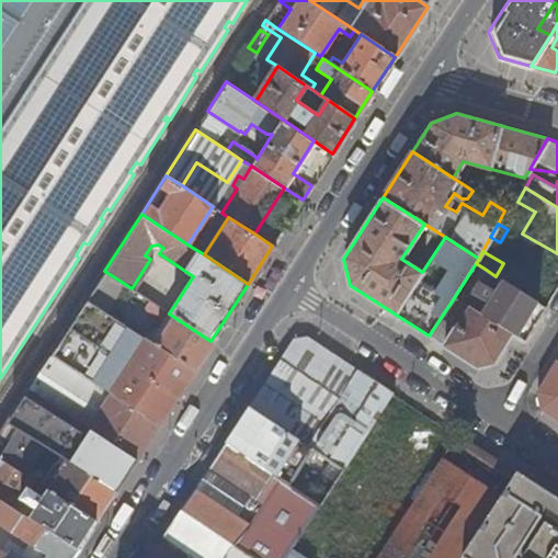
[(481,312),(484,308),(467,298),(471,291),(478,280),(485,269),(476,263),(455,296),(470,306),(481,312)]
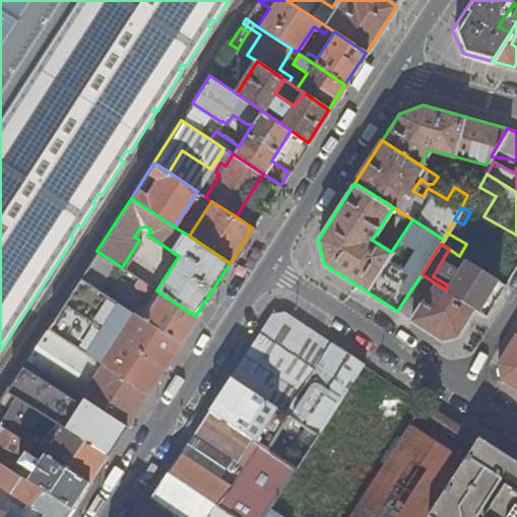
[(116,263),(97,251),(79,277),(97,288),(116,263)]
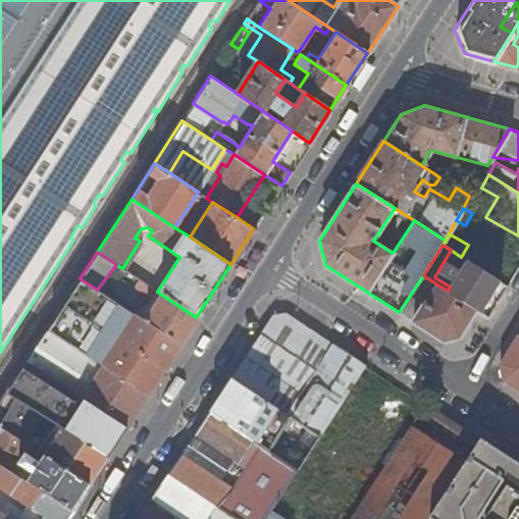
[(450,287),(448,291),(476,308),(480,310),(499,279),(467,260),(461,269),(445,260),(438,270),(454,280),(450,287)]
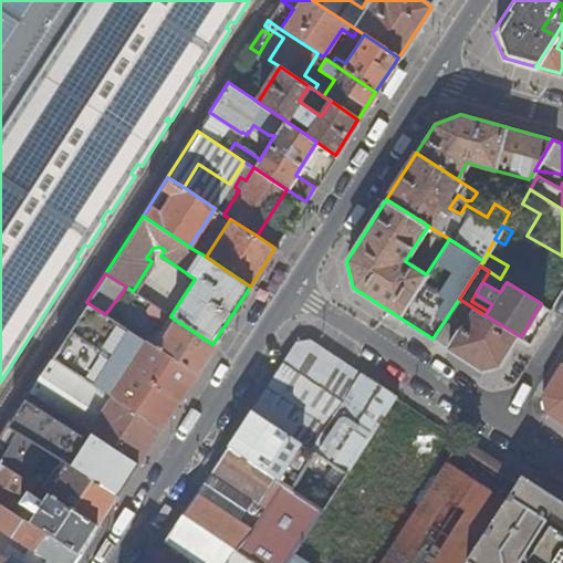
[(449,348),(475,309),(459,299),(433,339),(449,348)]
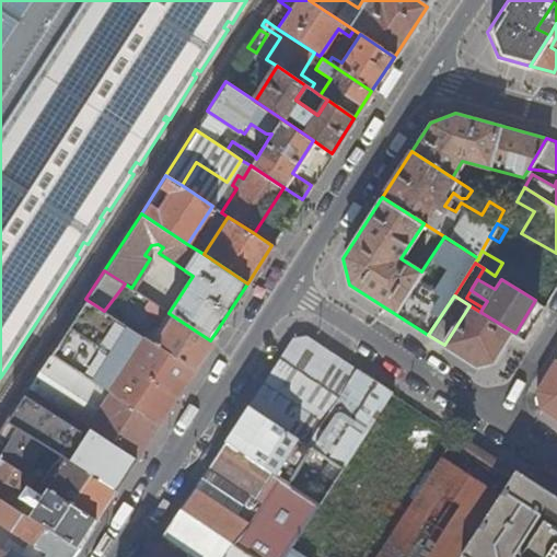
[(126,363),(143,336),(135,331),(124,323),(104,311),(85,299),(51,352),(111,392),(117,396),(136,370),(126,363)]
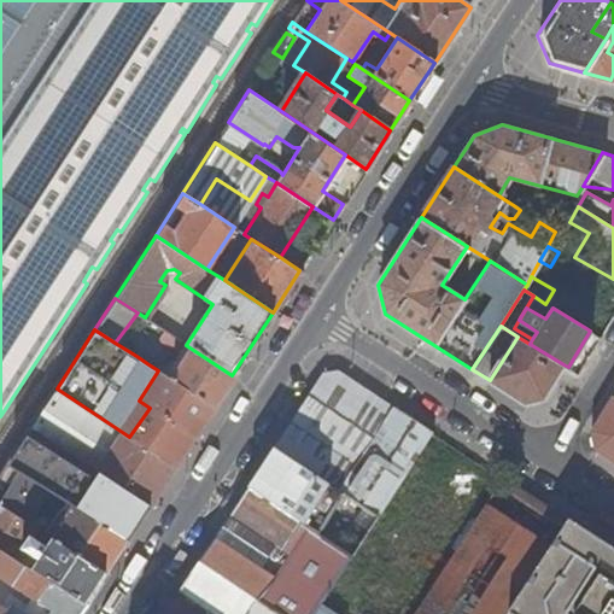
[(185,357),(170,379),(212,405),(232,375),(186,345),(162,329),(158,334),(164,338),(162,343),(185,357)]
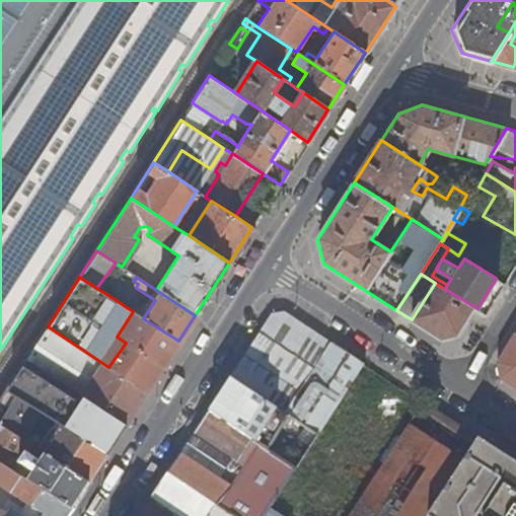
[(456,335),(473,306),(445,289),(435,283),(412,319),(442,340),(456,335)]
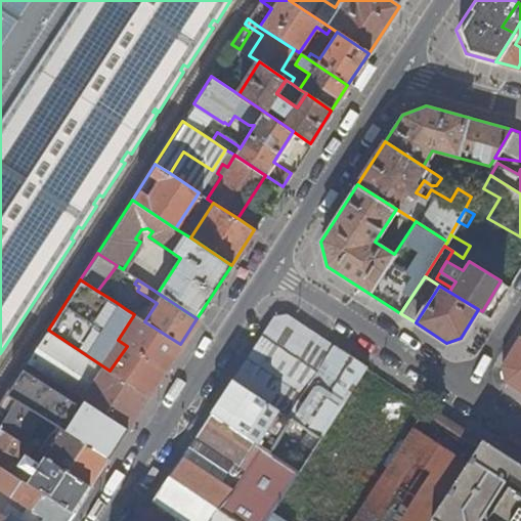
[(124,290),(116,302),(126,309),(134,297),(124,290)]
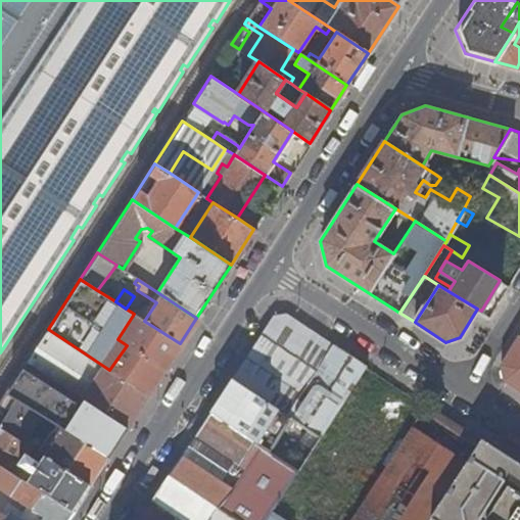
[(273,315),(231,380),(280,412),(281,413),(319,437),(367,364),(284,312),(273,315)]
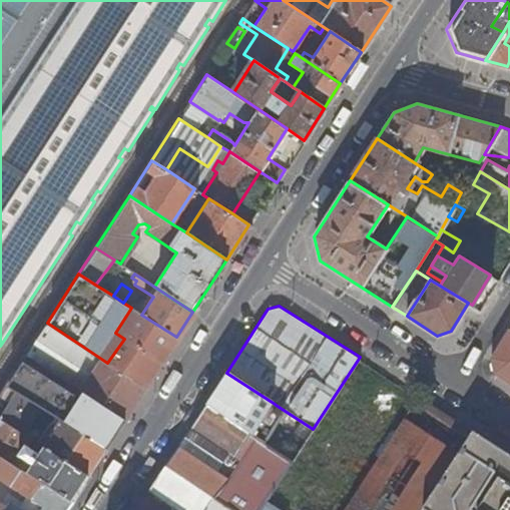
[(107,363),(143,387),(176,337),(141,315),(131,308),(115,333),(124,339),(107,363)]
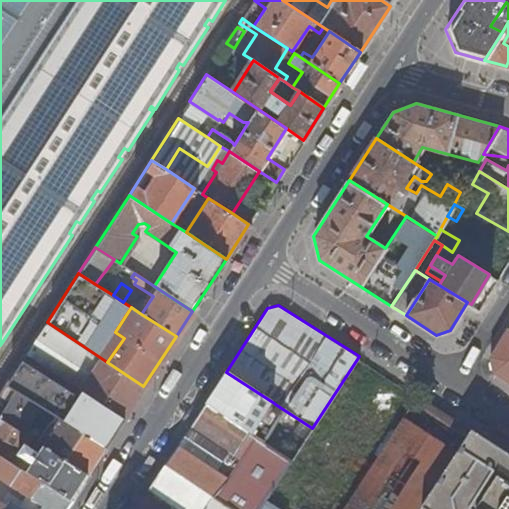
[(79,391),(101,358),(47,322),(25,356),(79,391)]
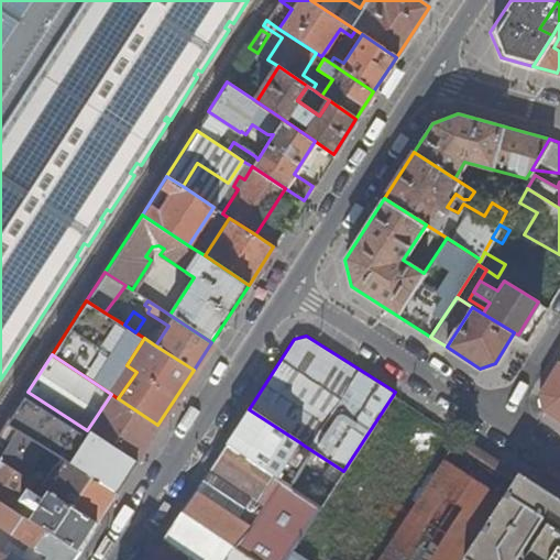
[(559,360),(558,359),(538,392),(541,407),(559,419),(559,360)]
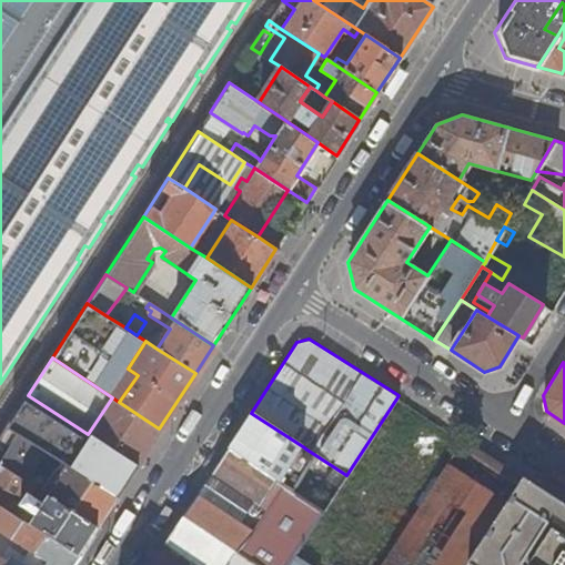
[(112,397),(88,434),(135,465),(159,429),(119,402),(112,397)]
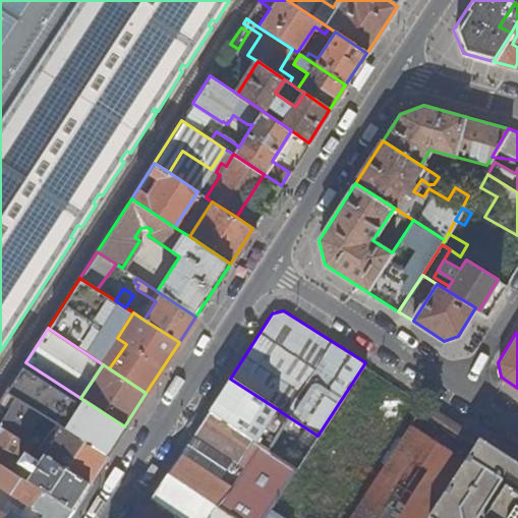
[(121,432),(22,367),(6,392),(14,397),(39,412),(46,417),(51,420),(56,423),(106,455),(121,432)]
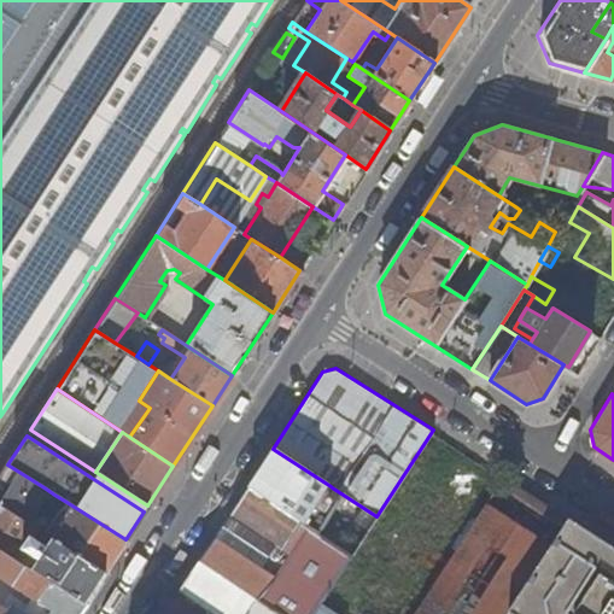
[(331,486),(273,449),(247,487),(308,526),(332,487),(331,486)]
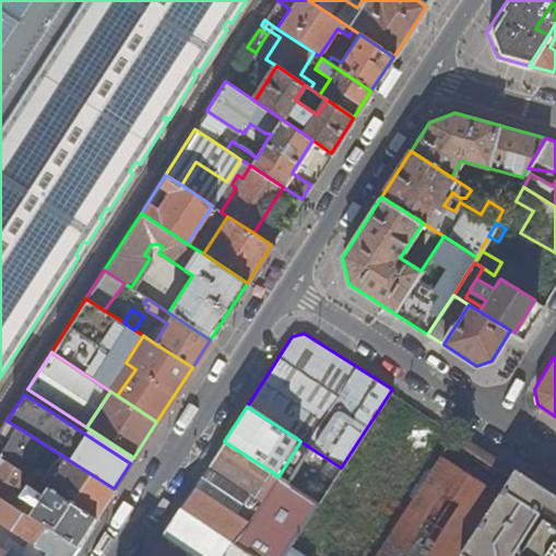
[(28,463),(38,448),(42,442),(15,426),(2,448),(0,446),(0,457),(33,478),(47,487),(94,519),(114,488),(60,454),(57,460),(55,459),(48,463),(43,460),(37,469),(28,463)]
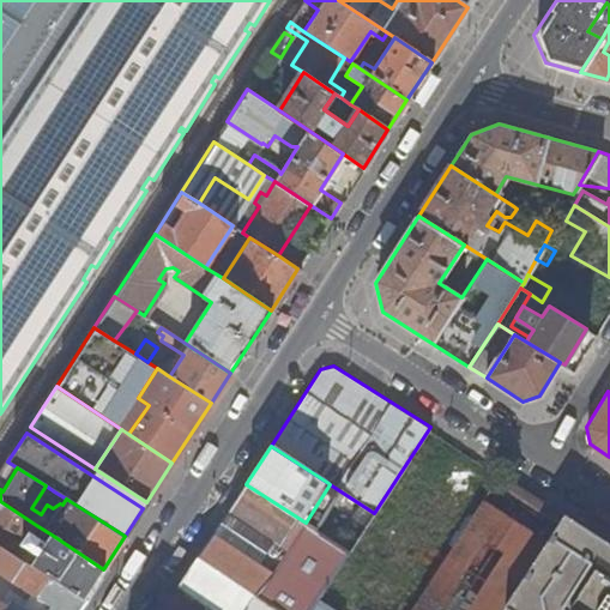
[(272,572),(247,556),(213,533),(198,557),(253,593),(263,599),(279,609),(310,609),(350,551),(306,523),(246,484),(228,512),(261,533),(287,550),(272,572)]
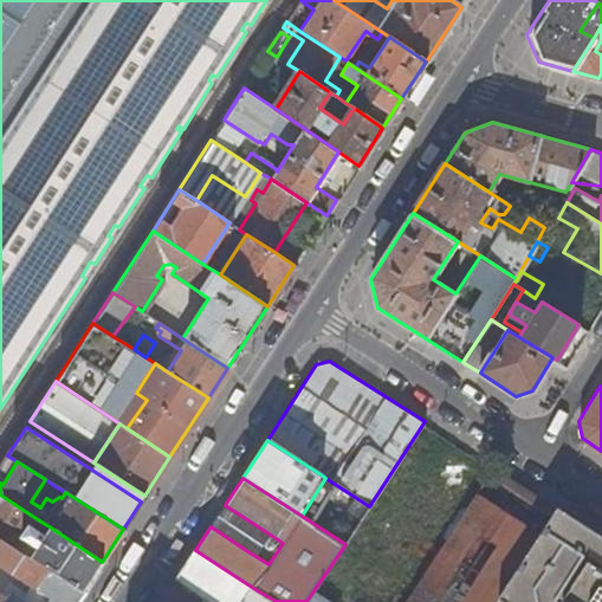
[(49,491),(53,485),(45,479),(41,485),(49,491)]
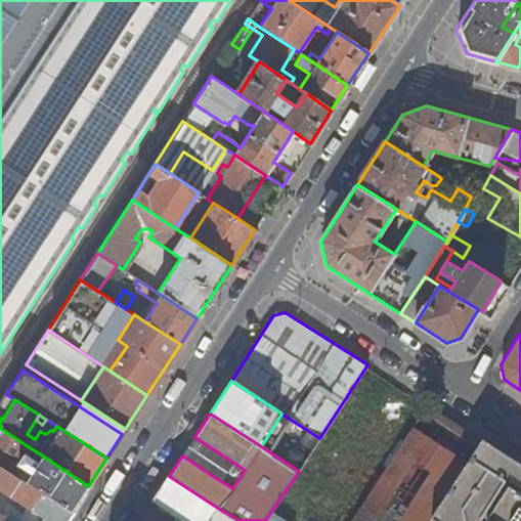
[(48,428),(51,423),(46,420),(42,425),(48,428)]
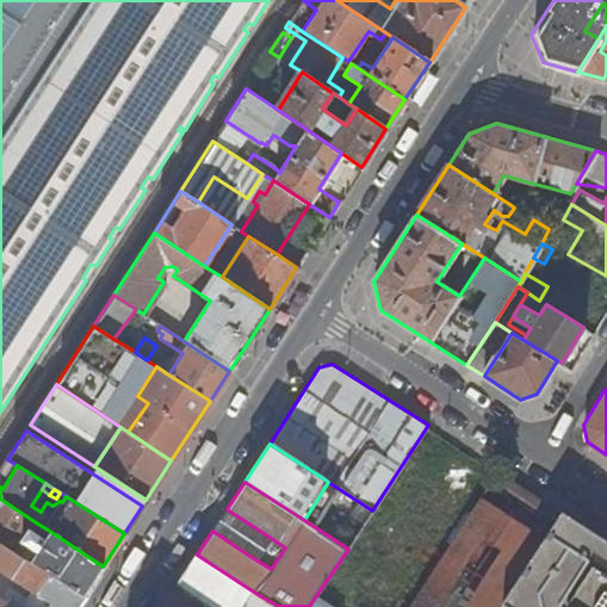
[(407,606),(499,606),(503,602),(562,509),(547,501),(532,526),(481,493),(407,606)]
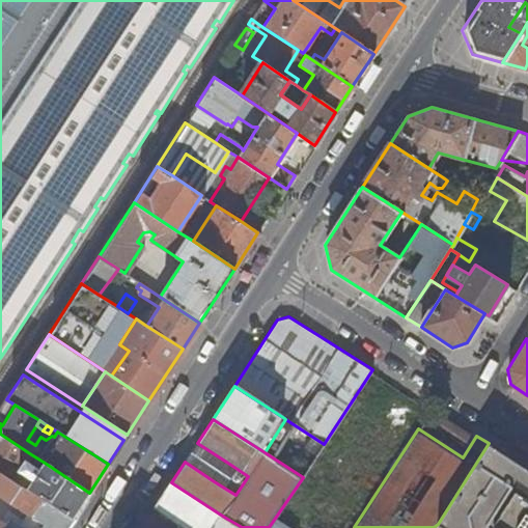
[(26,463),(31,454),(0,434),(0,473),(19,484),(22,480),(17,477),(19,473),(32,481),(27,490),(73,519),(89,493),(45,463),(39,471),(26,463)]
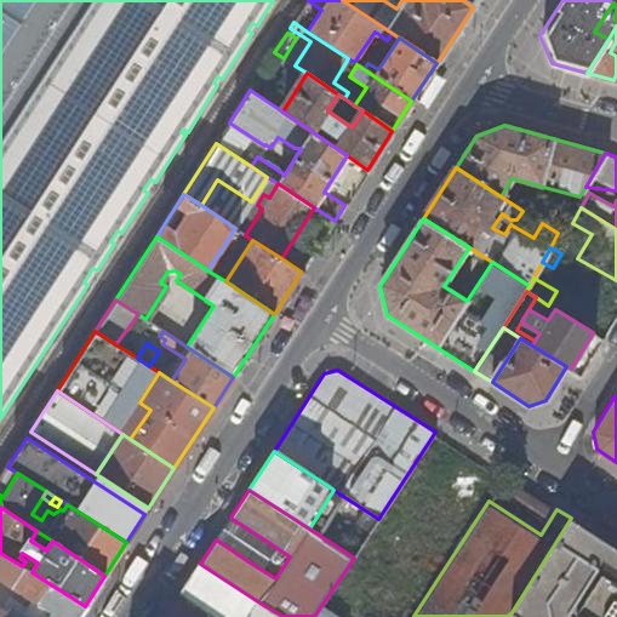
[(571,518),(512,612),(518,616),(616,616),(616,567),(586,548),(595,532),(571,518)]
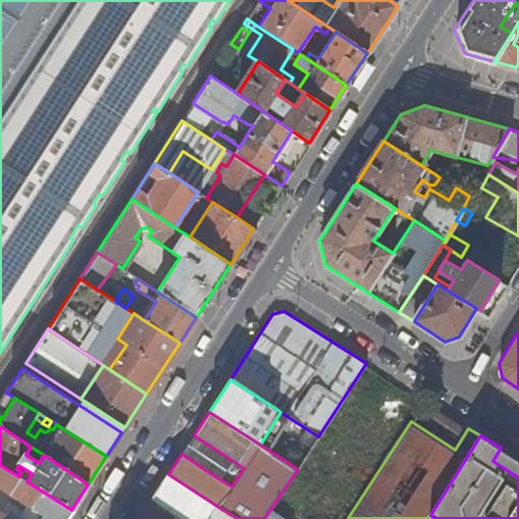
[(244,468),(222,454),(210,473),(231,486),(244,468)]
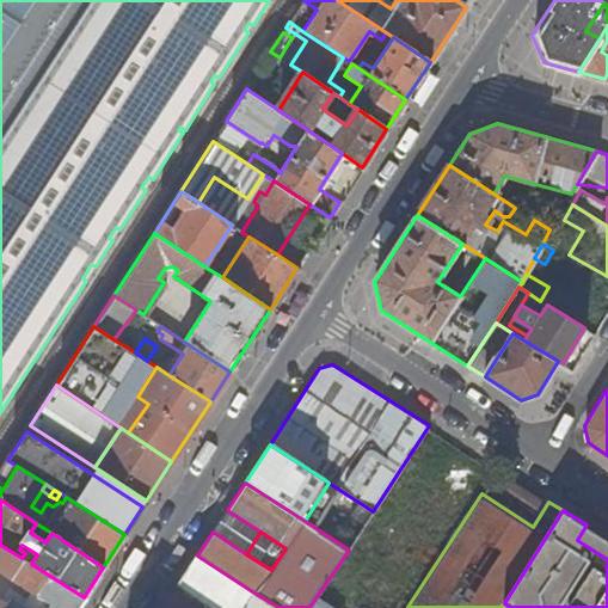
[(216,607),(240,607),(252,591),(197,556),(179,584),(216,607)]
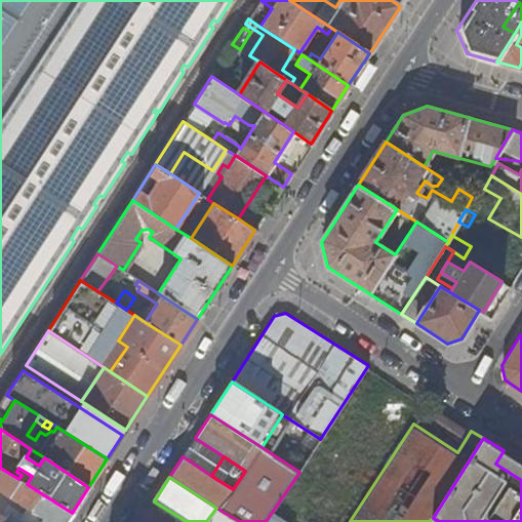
[(175,521),(151,506),(139,521),(239,521),(225,513),(217,521),(175,521)]
